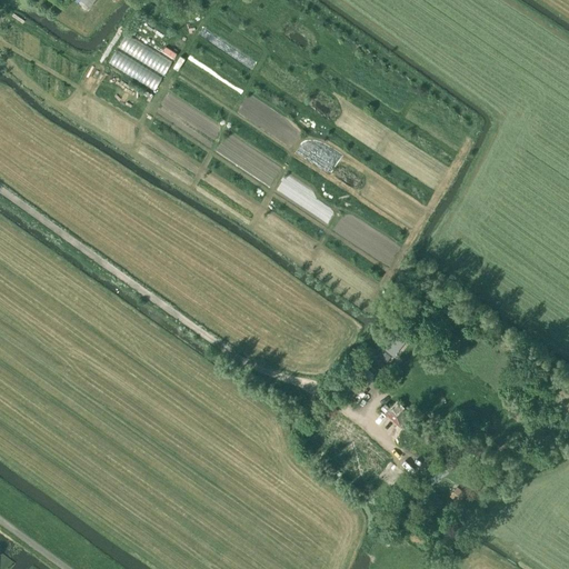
[(108,62),(156,89),(172,59),(127,33),(119,48),(117,47),(108,62)]
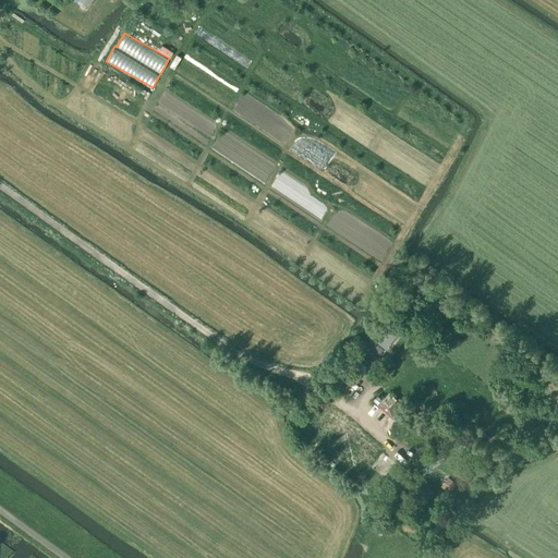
[(400,332),(390,325),(376,341),(387,350),(400,332)]
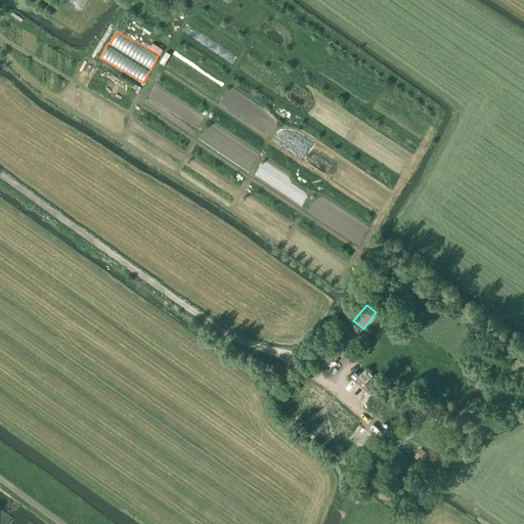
[(342,334),(338,339),(346,345),(350,340),(342,334)]
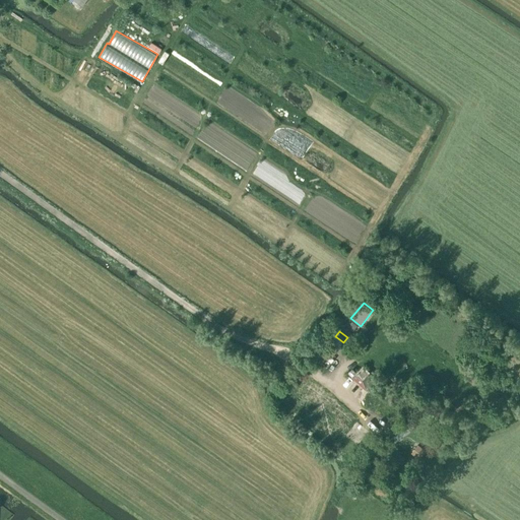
[(359,377),(355,375),(352,379),(371,394),(377,386),(374,384),(371,388),(371,387),(372,381),(370,376),(366,373),(361,374),(359,377)]
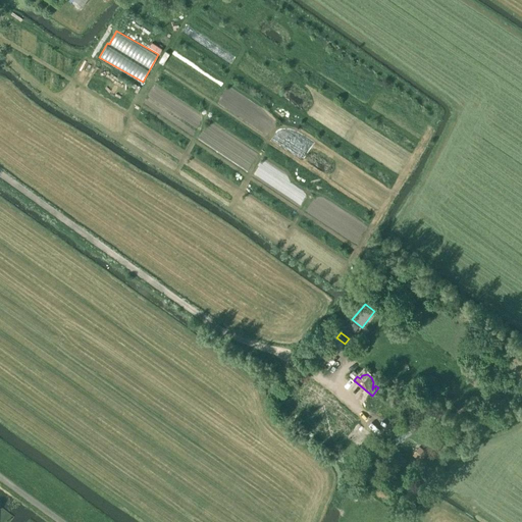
[(364,403),(378,413),(384,405),(370,395),(364,403)]
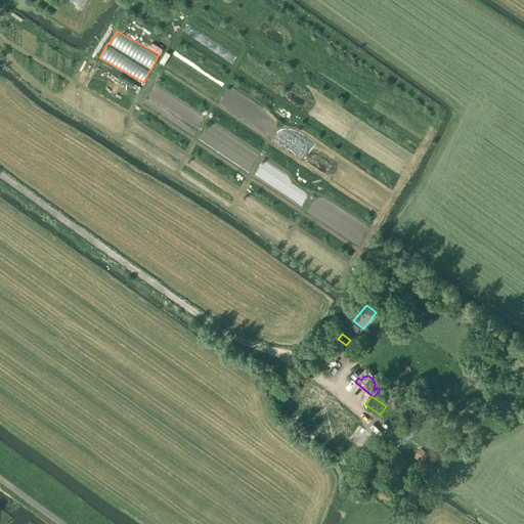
[(409,427),(388,438),(390,442),(411,431),(409,427)]
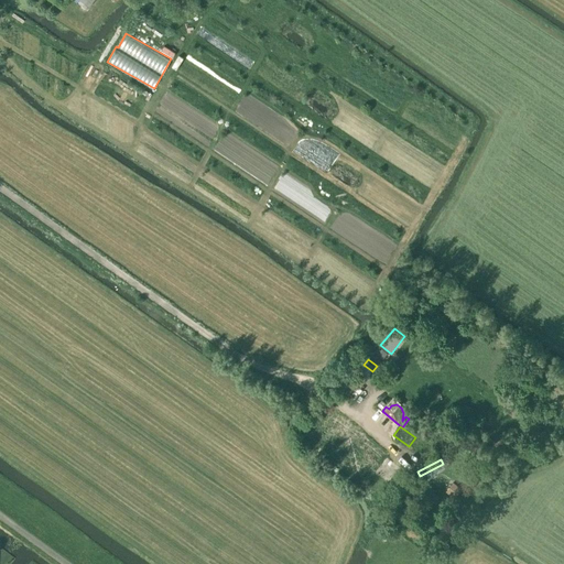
[(453,483),(445,491),(454,498),(461,489),(453,483)]
